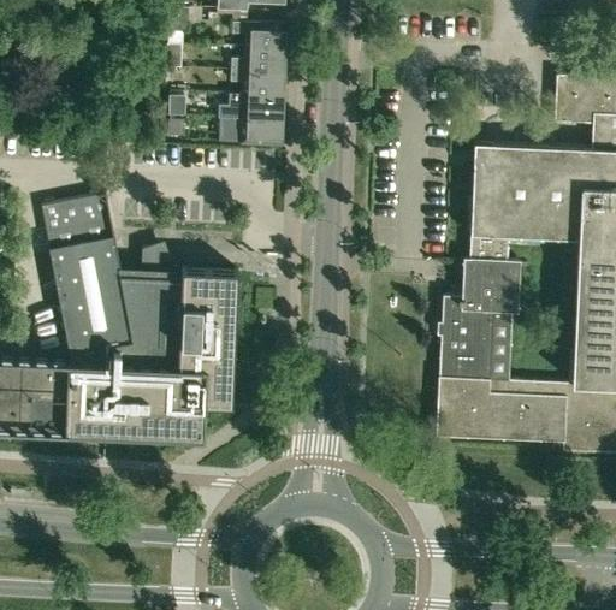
[(217,0),(218,10),(247,11),(247,3),(284,5),(284,0),(217,0)]
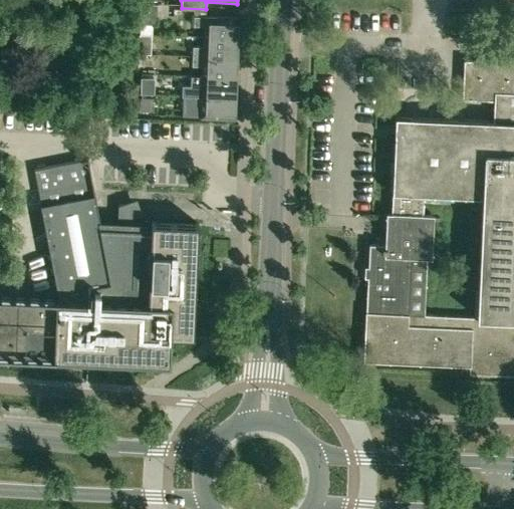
[(141,8),(140,18),(158,19),(158,9),(141,8)]
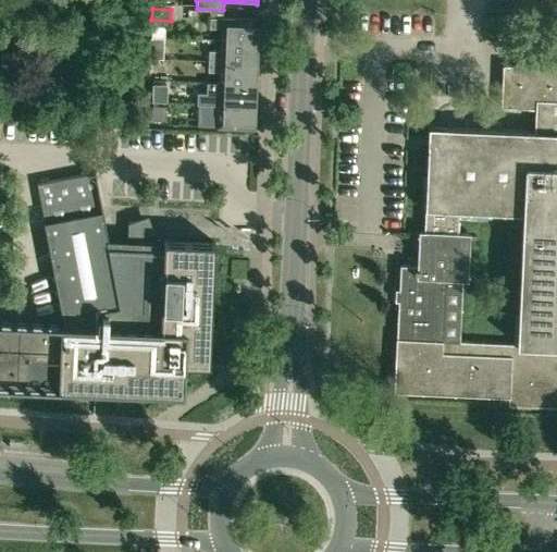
[(151,20),(150,31),(151,31),(170,32),(171,21),(151,20)]
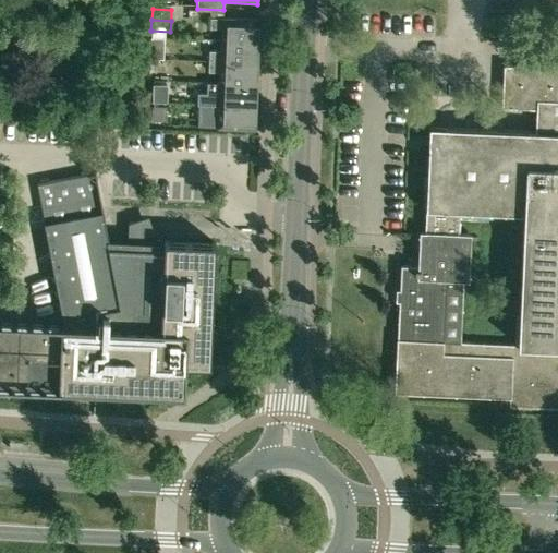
[(210,33),(221,34),(221,45),(258,47),(259,24),(221,22),(210,22),(210,33)]
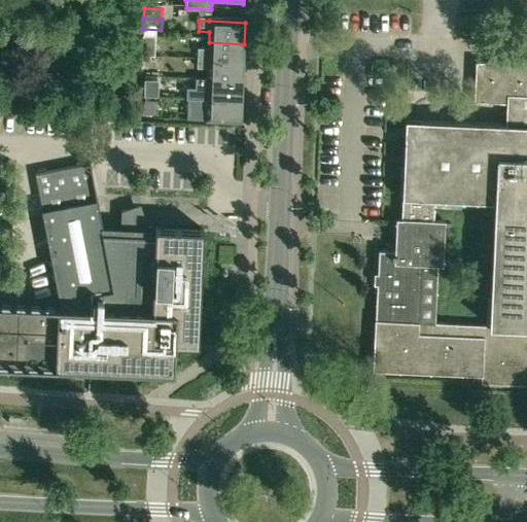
[(209,42),(208,53),(198,51),(197,62),(243,64),(244,44),(209,42)]
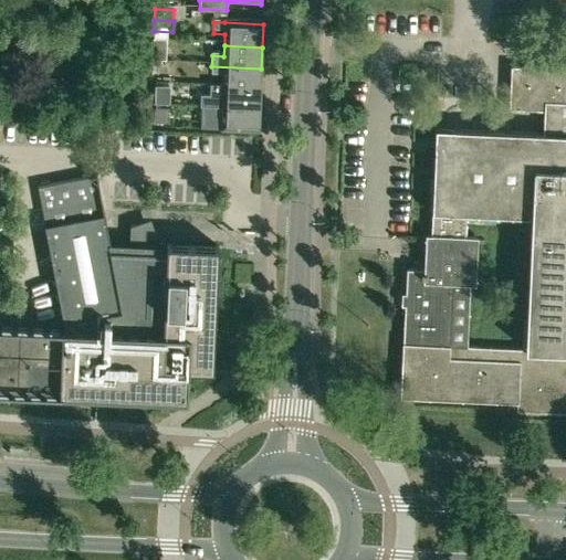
[(153,59),(152,70),(171,71),(171,59),(153,59)]
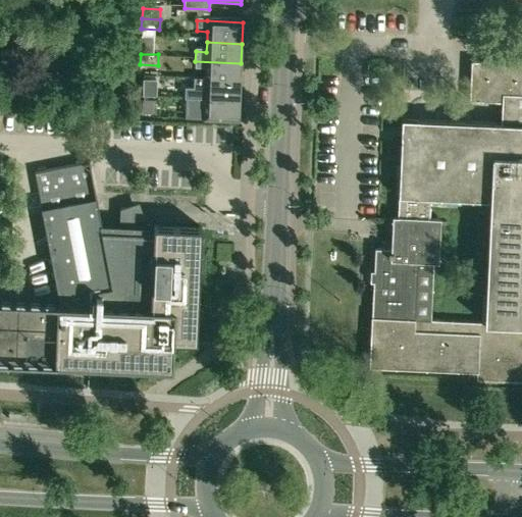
[(205,72),(205,82),(241,84),(241,63),(195,61),(195,71),(205,72)]
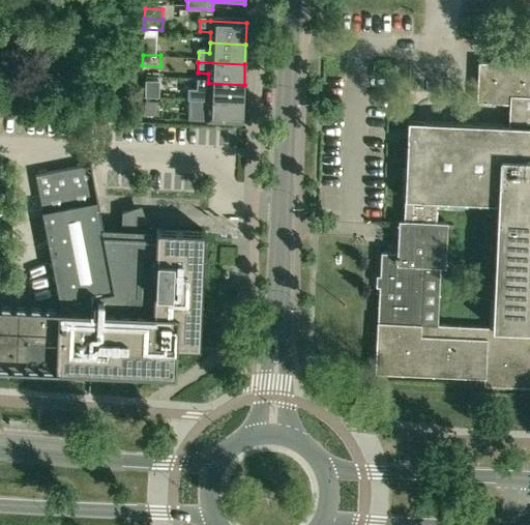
[(379,290),(377,325),(375,377),(483,381),(483,388),(529,390),(529,67),(478,66),(476,107),(509,108),(509,129),(408,125),(408,136),(407,148),(405,203),(404,224),(399,224),(396,257),(381,256),(380,280),(379,290)]
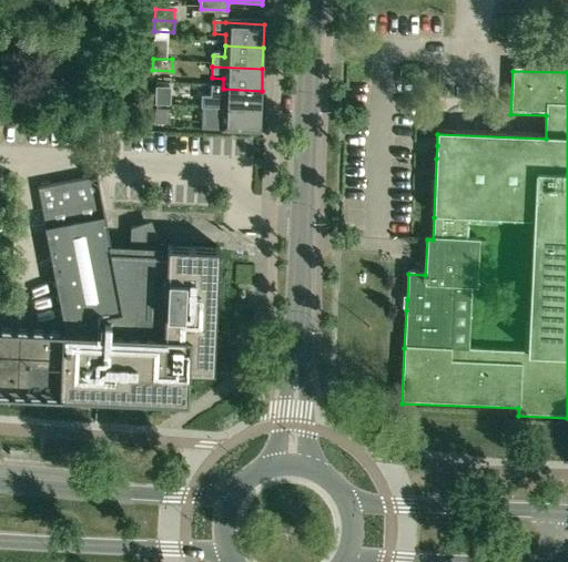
[(223,89),(223,100),(211,99),(211,111),(261,113),(262,91),(223,89)]
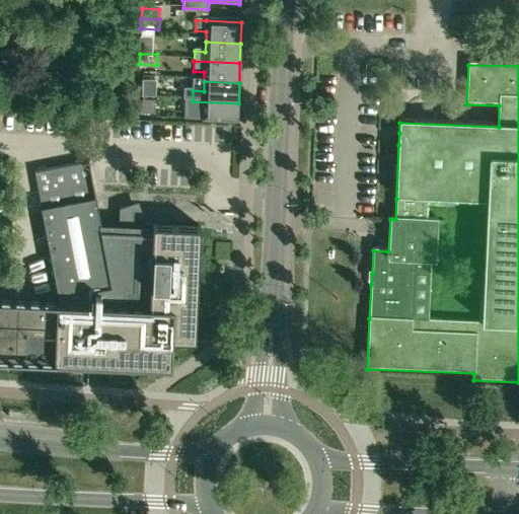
[(141,83),(142,99),(156,99),(156,83),(141,83)]
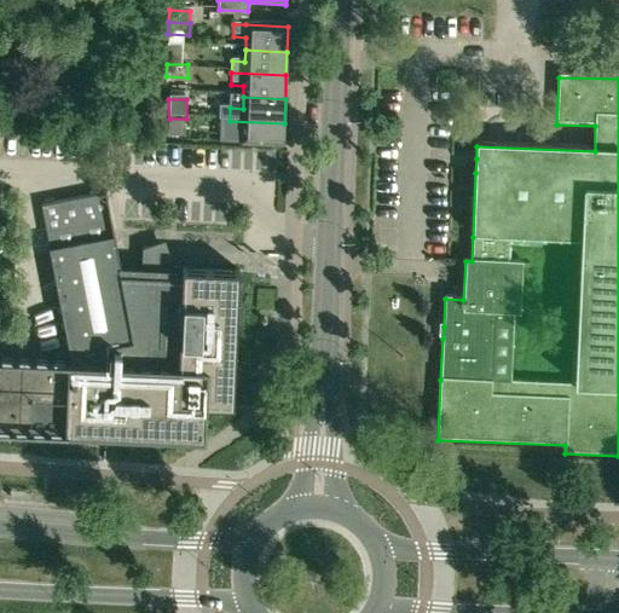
[(283,149),(284,123),(230,121),(229,133),(242,133),(241,146),(283,149)]
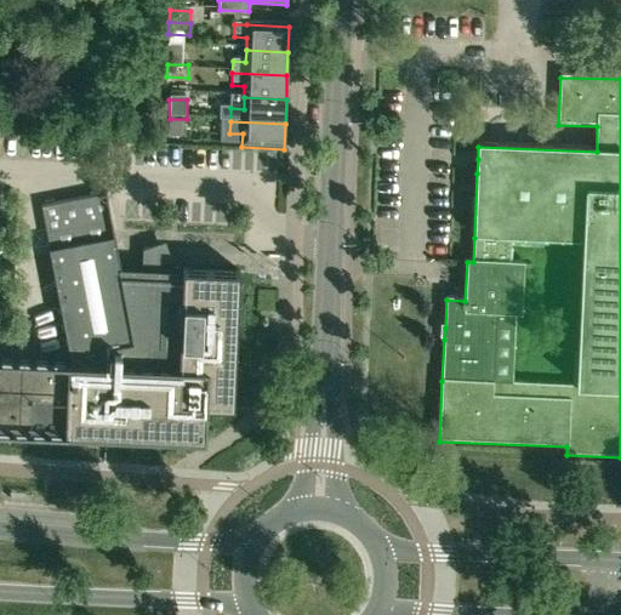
[(165,140),(181,140),(181,124),(165,123),(165,140)]
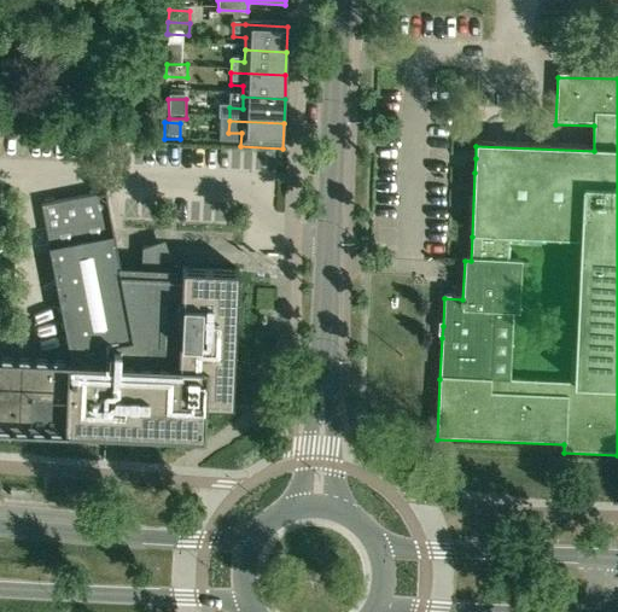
[(0,432),(100,437),(232,443),(233,409),(239,275),(182,273),(182,280),(169,280),(169,274),(159,274),(159,280),(122,278),(106,194),(97,197),(97,198),(93,198),(41,208),(70,357),(70,363),(0,360),(0,432)]
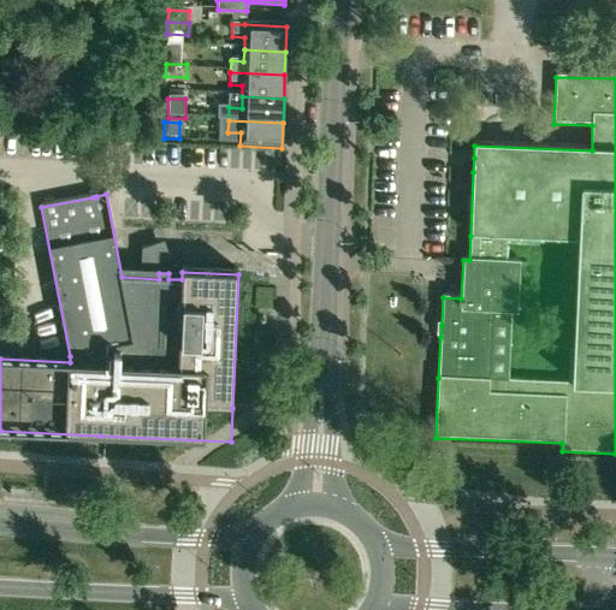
All buildings are outlined.
